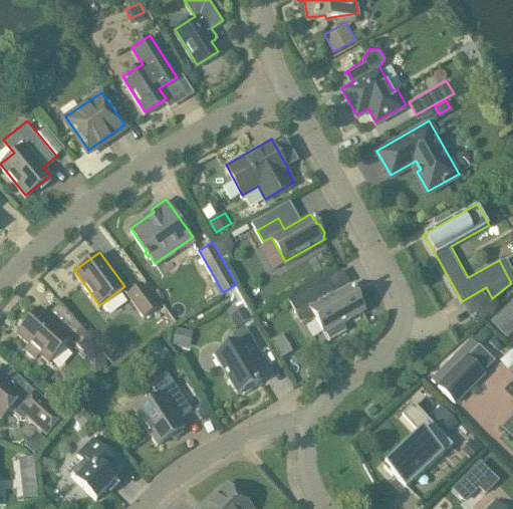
[(326,276),(288,297),(290,300),(295,309),(303,305),(305,310),(311,307),(324,331),(325,330),(329,337),(347,328),(343,320),(363,309),(362,306),(363,302),(359,294),(354,293),(354,292),(355,291),(353,288),(352,289),(350,284),(333,293),(331,289),(333,288),(326,276)]
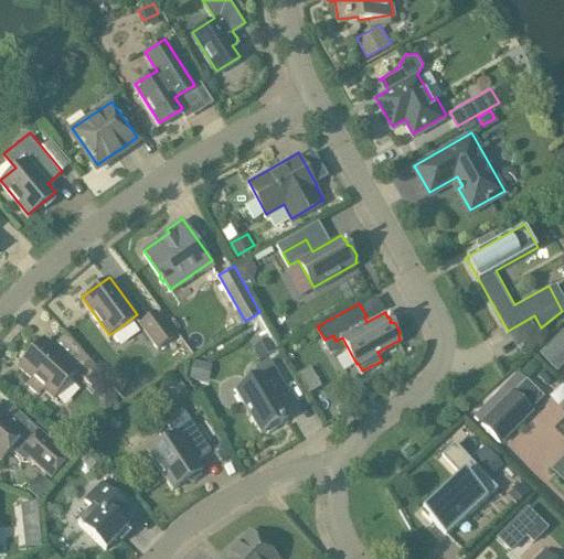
[(156,309),(150,313),(139,321),(158,346),(174,334),(156,309)]
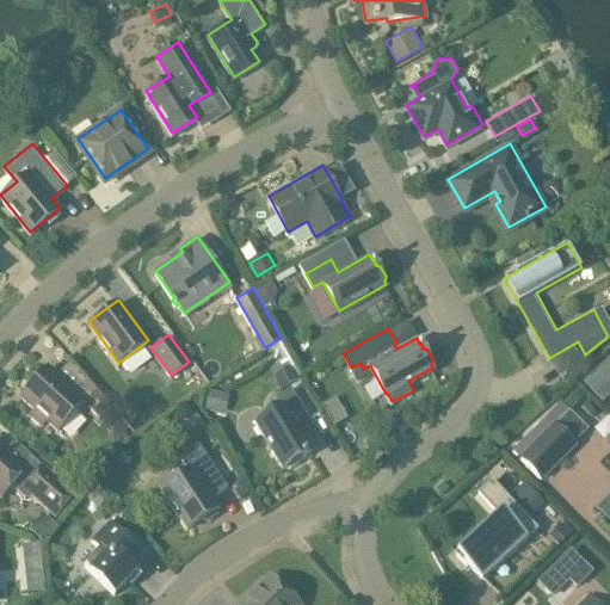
[(273,372),(282,386),(299,375),(291,363),(273,372)]
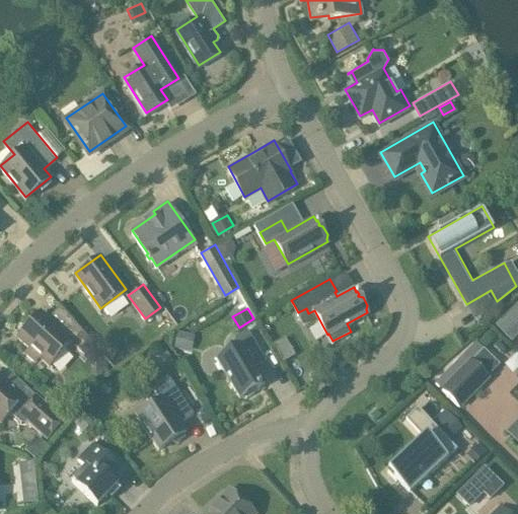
[(94,342),(73,317),(61,329),(40,310),(27,323),(29,325),(22,334),(20,332),(17,335),(29,346),(26,350),(35,359),(40,355),(50,364),(71,340),(85,353),(94,342)]
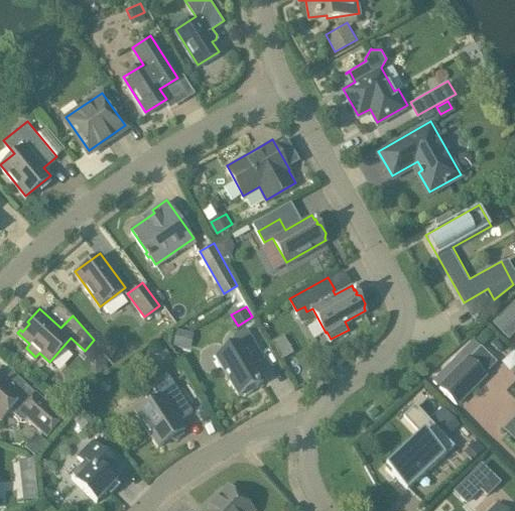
[(195,330),(173,326),(170,343),(190,347),(195,330)]
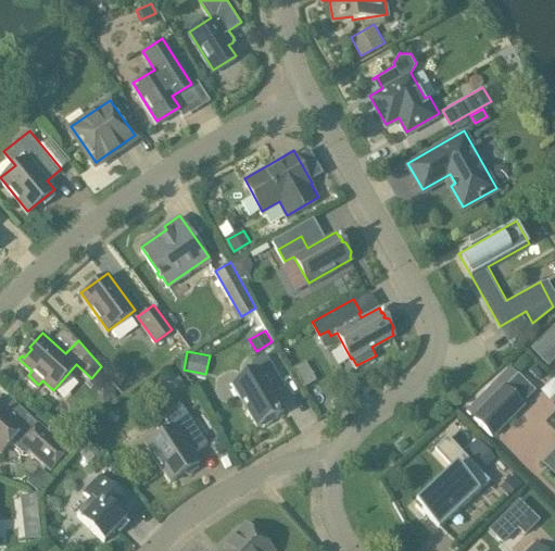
[(232,382),(257,424),(260,423),(264,424),(273,420),(274,414),(275,414),(276,415),(279,413),(279,412),(284,409),(266,380),(278,373),(265,351),(253,358),(257,366),(232,382)]
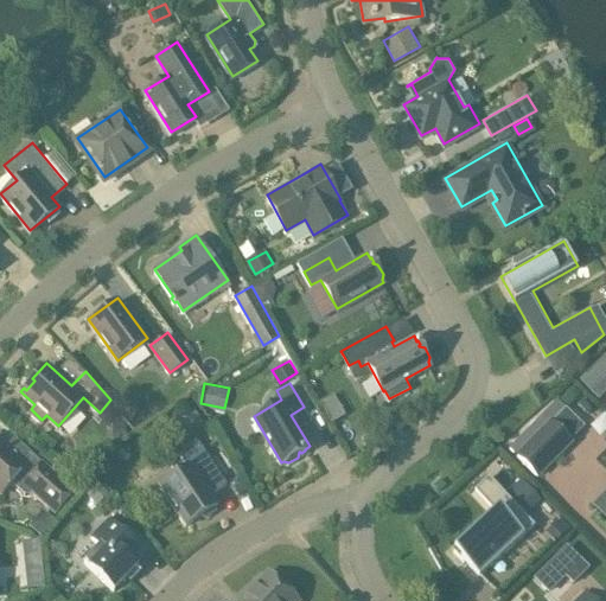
[(183,413),(192,428),(204,420),(193,406),(183,413)]
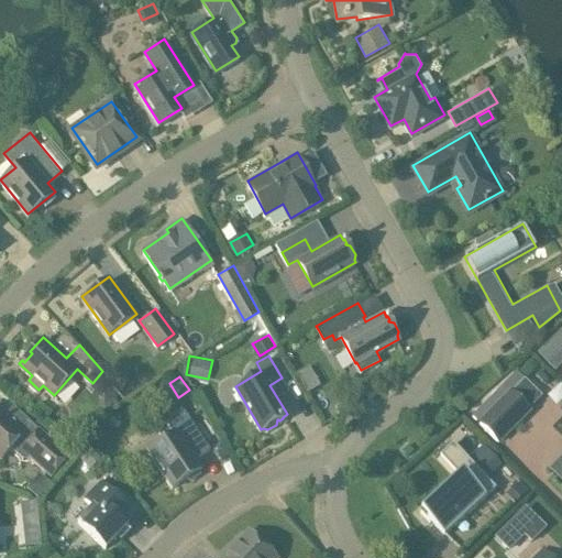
[(532,408),(506,382),(474,415),(500,441),(532,408)]
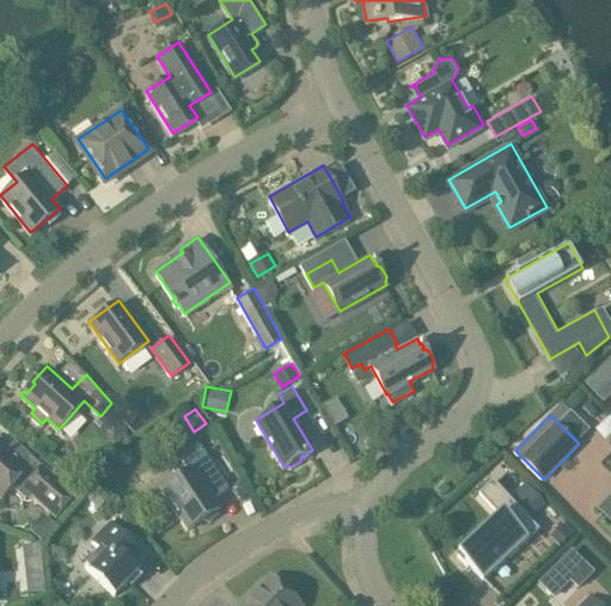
[(127,439),(127,427),(112,427),(112,439),(127,439)]
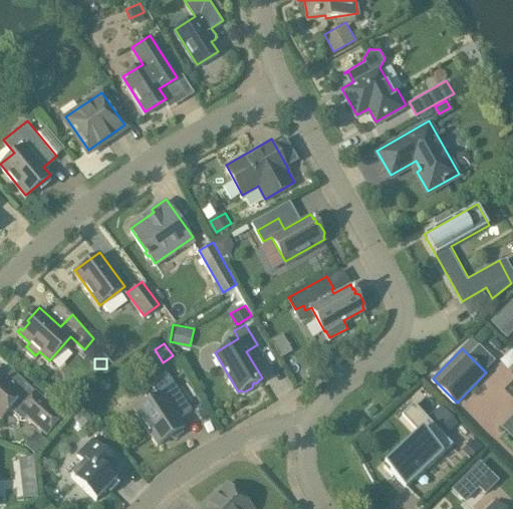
[(151,400),(136,410),(158,443),(184,426),(179,417),(192,408),(167,369),(142,387),(151,400)]
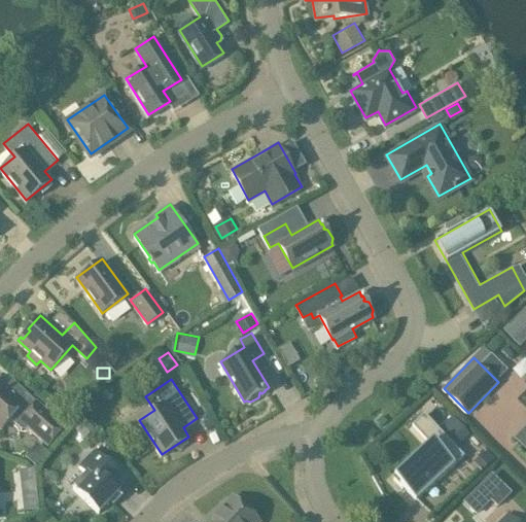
[(0,385),(0,424),(2,426),(10,417),(22,427),(27,426),(28,425),(47,443),(64,424),(37,399),(27,411),(21,406),(21,405),(0,385)]
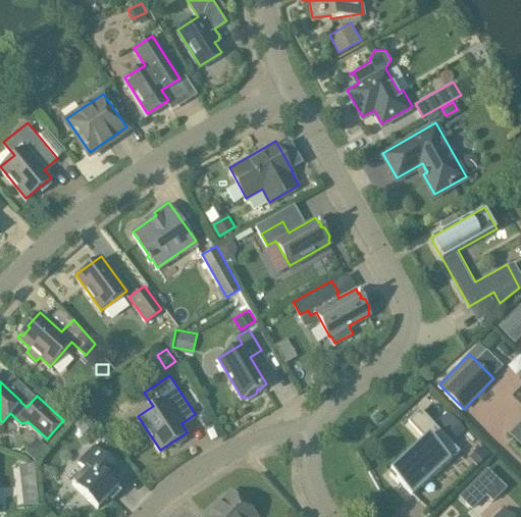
[(437,418),(456,437),(466,428),(448,409),(437,418)]
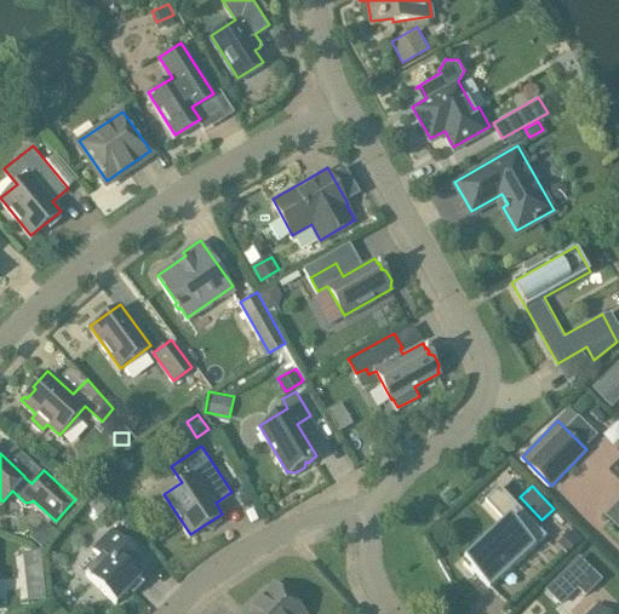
[(502,505),(457,550),(482,577),(527,532),(502,505)]
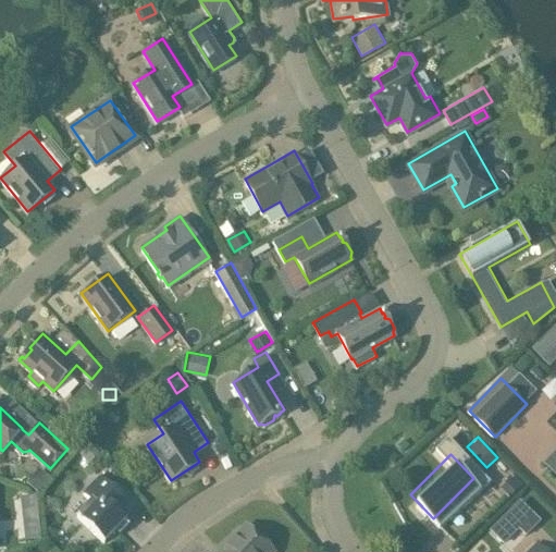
[(100,474),(84,491),(91,499),(77,513),(104,540),(115,528),(120,532),(130,523),(125,518),(121,515),(131,504),(100,474)]
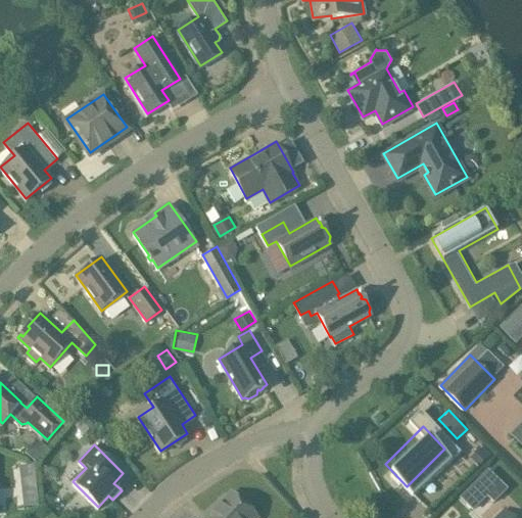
[(24,505),(39,503),(35,462),(19,464),(24,505)]
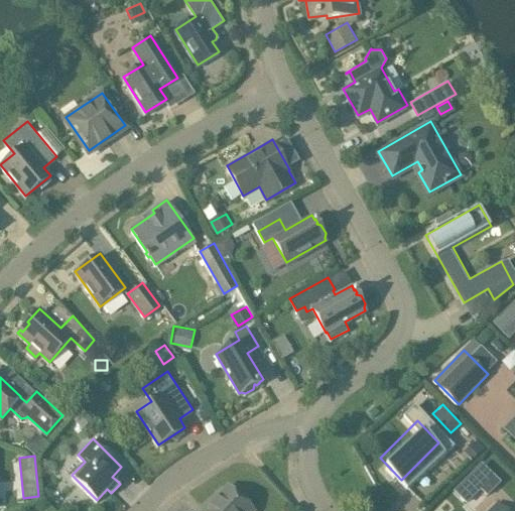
[(481,488),(488,494),(501,480),(482,461),(455,489),(467,502),(481,488)]
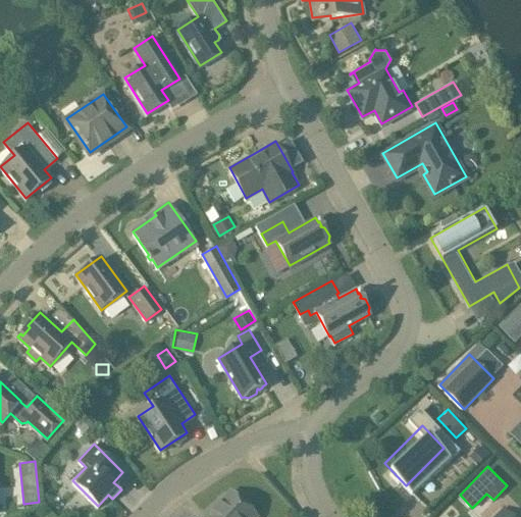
[(230,490),(205,516),(253,516),(256,514),(230,490)]
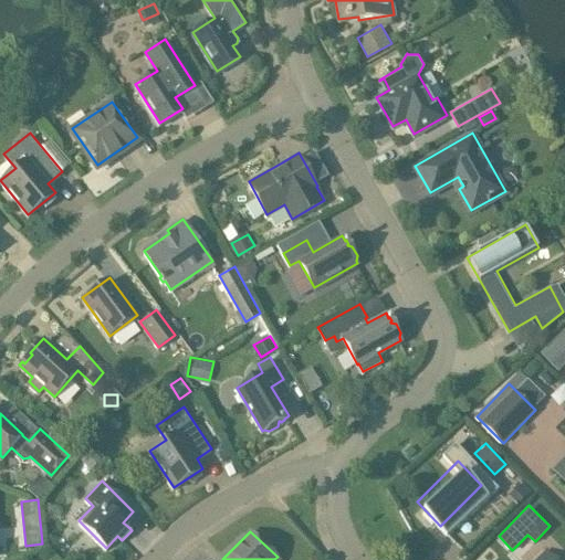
[(557,559),(546,548),(534,559),(557,559)]
